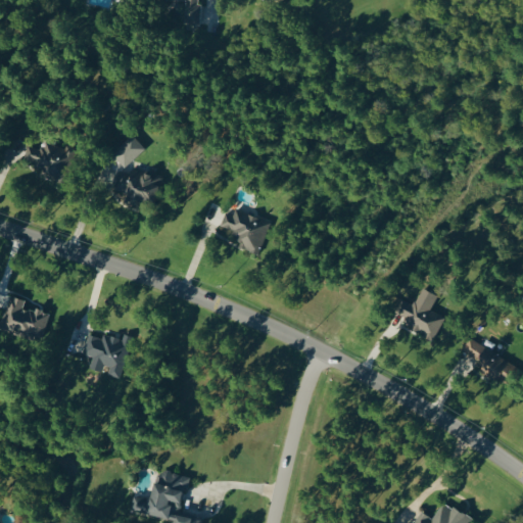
[(144,148),(131,135),(111,153),(124,167),(144,148)]
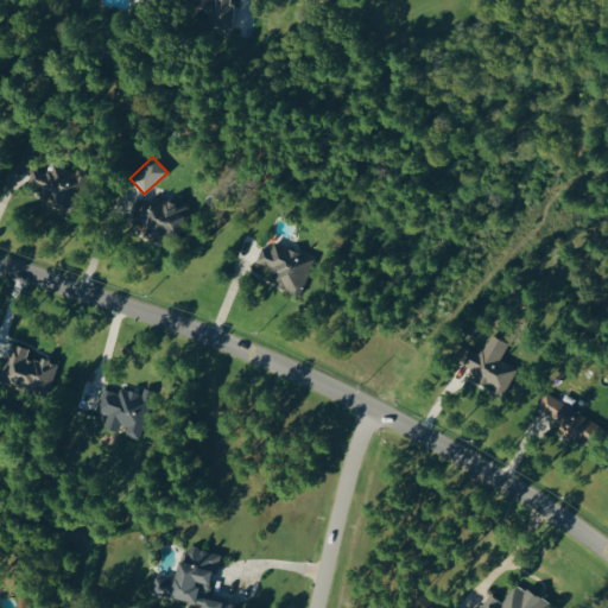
[(87,171),(76,166),(74,171),(52,164),(49,173),(32,168),(24,192),(73,209),(87,171)]
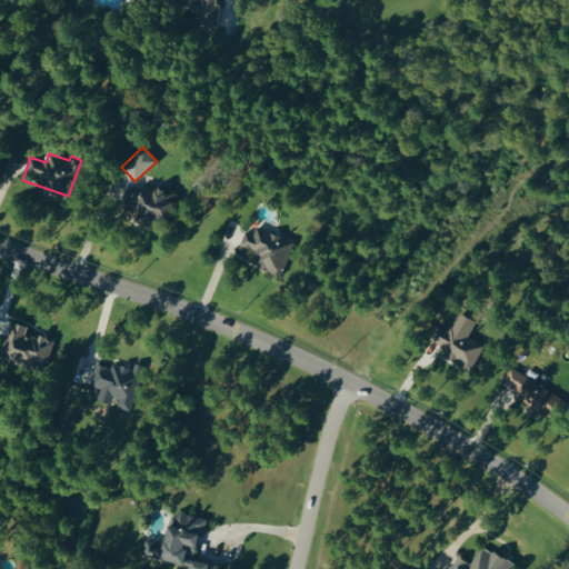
[(123,206),(142,210),(139,223),(153,227),(157,213),(169,216),(175,191),(143,183),(142,189),(128,186),(123,206)]
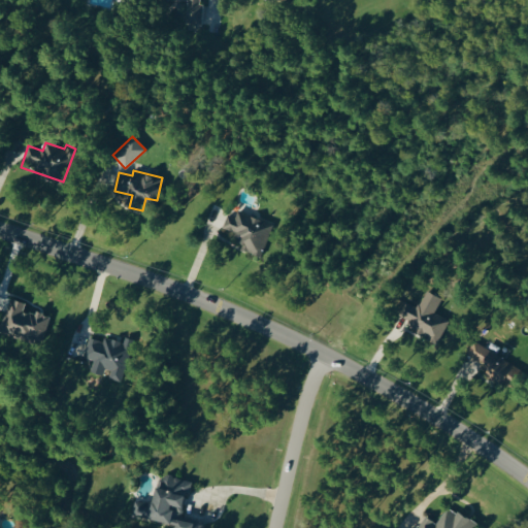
[(272,224),(236,210),(234,217),(226,213),(221,229),(243,238),(239,249),(260,256),(272,224)]
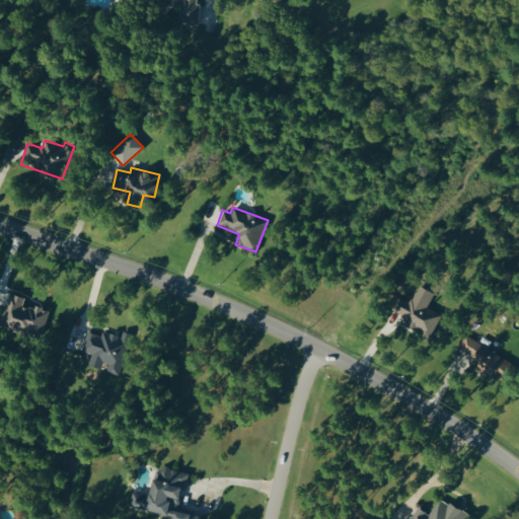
[(0,322),(0,324),(41,336),(48,310),(22,303),(23,297),(8,293),(0,322)]
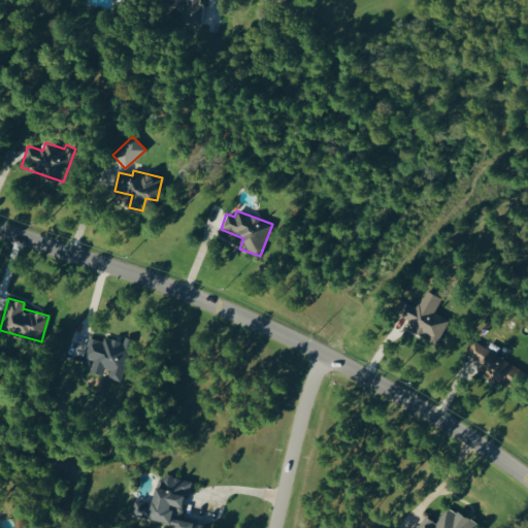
[(438,341),(449,319),(417,304),(416,307),(403,301),(394,321),(438,341)]
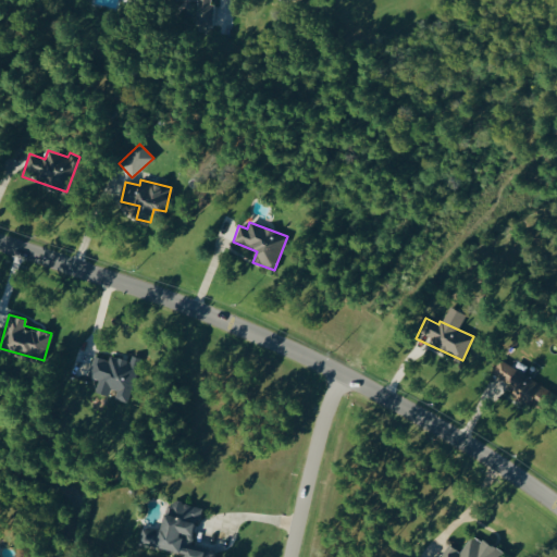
[(127,403),(140,358),(131,355),(130,360),(109,355),(108,360),(94,356),(88,376),(98,380),(95,392),(111,396),(111,397),(127,403)]
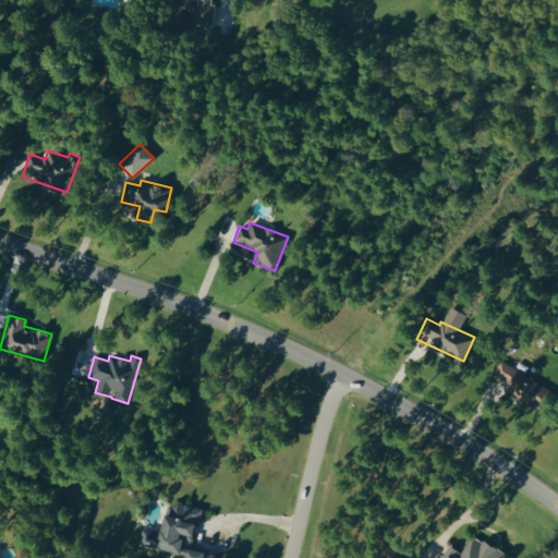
[(549,391),(500,359),(489,377),(538,409),(549,391)]
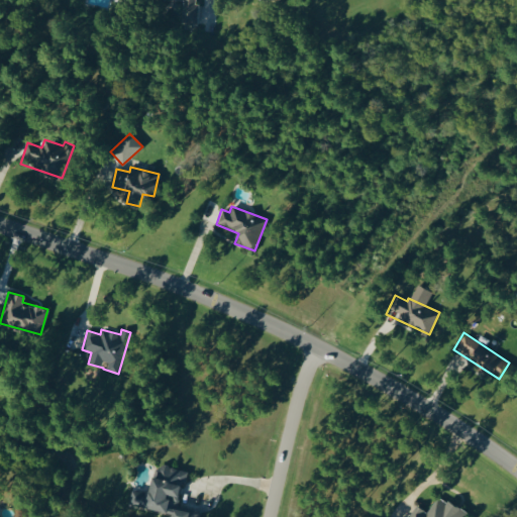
[(128,505),(171,513),(169,516),(198,516),(199,512),(177,508),(184,470),(153,463),(148,494),(131,490),(128,505)]
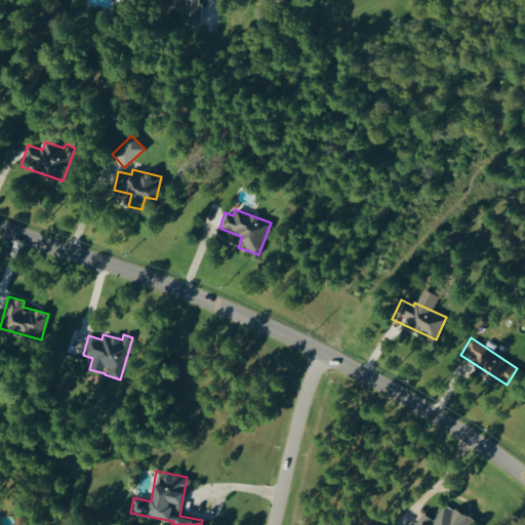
[(471,524),(474,520),(443,502),(434,520),(420,513),(413,524),(471,524)]
